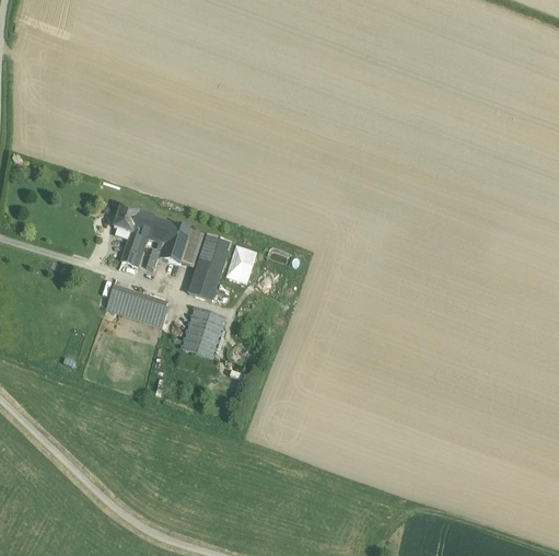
[(130,232),(138,211),(120,205),(113,226),(117,228),(130,232)]
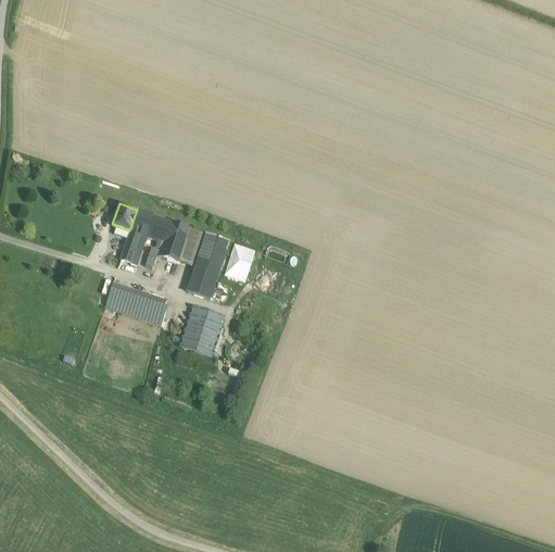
[(169,221),(137,210),(129,230),(127,237),(121,259),(130,262),(140,234),(147,236),(158,239),(163,241),(169,221)]
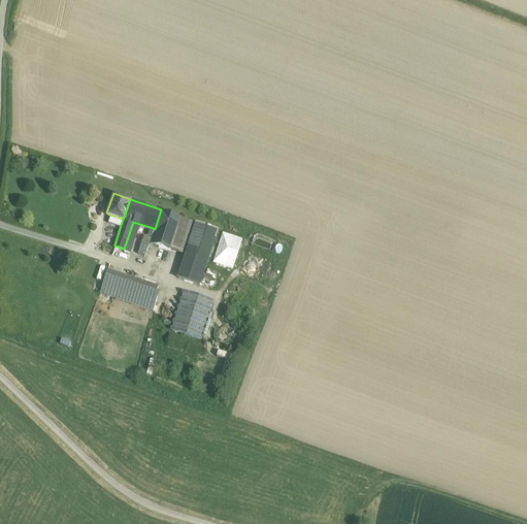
[(180,216),(161,209),(155,229),(153,233),(150,241),(169,248),(180,216)]
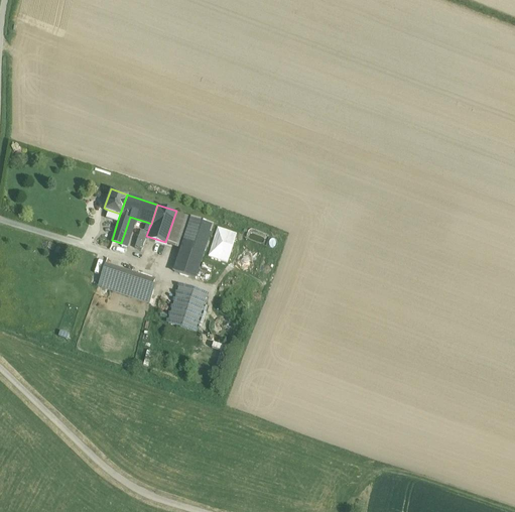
[(120,214),(108,210),(106,215),(118,220),(120,214)]
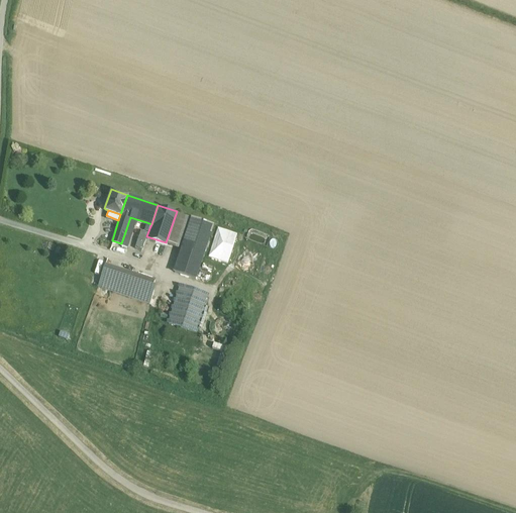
[(166,242),(180,247),(191,216),(177,211),(166,242)]
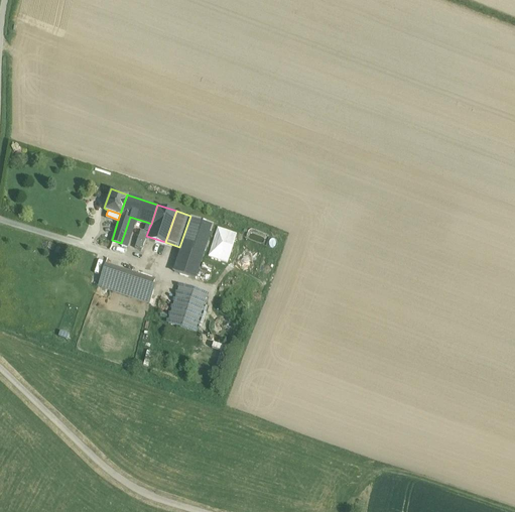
[(179,247),(172,268),(195,275),(213,223),(190,216),(179,247)]
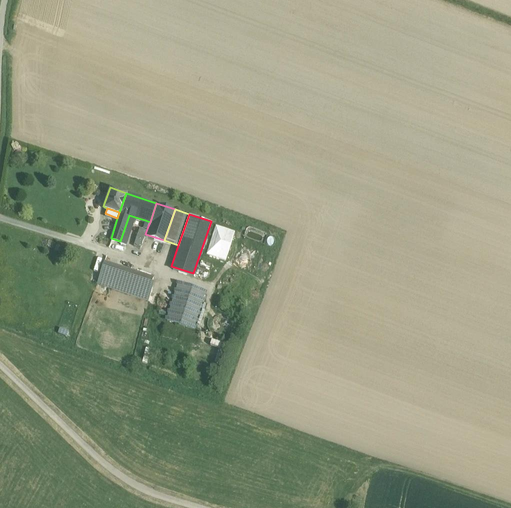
[(129,215),(120,241),(126,243),(135,217),(129,215)]
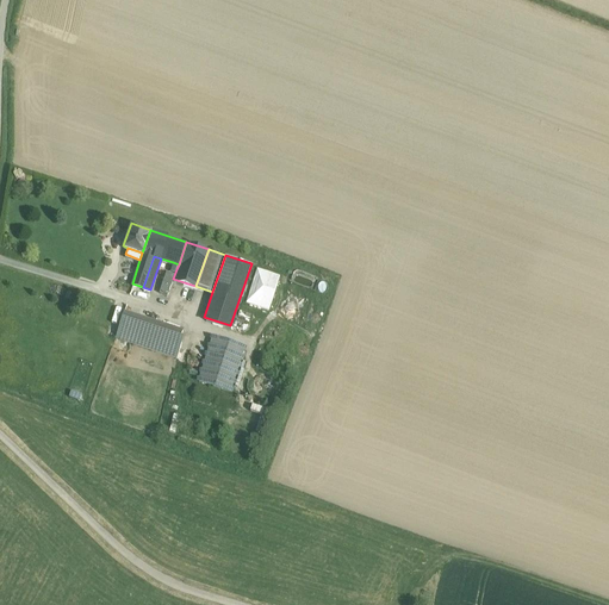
[(174,273),(166,269),(159,289),(167,292),(174,273)]
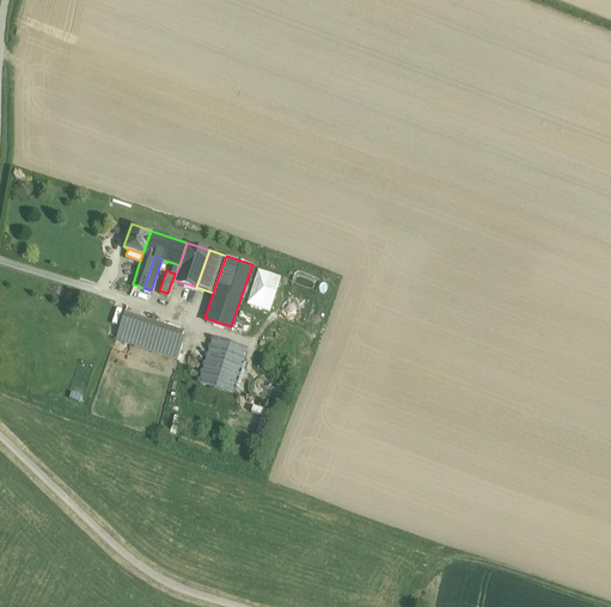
[(178,342),(183,329),(123,310),(120,323),(136,329),(178,342)]
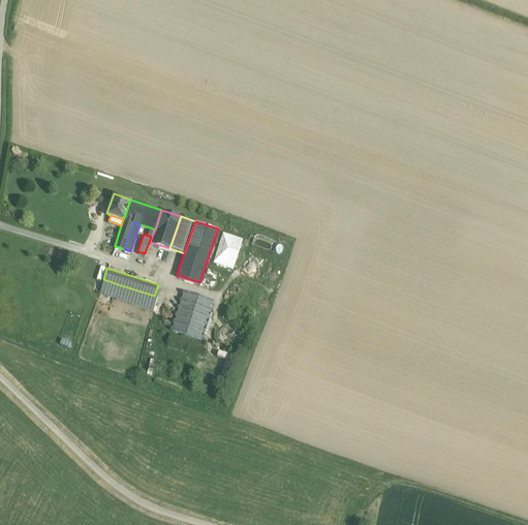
[(99,290),(114,296),(118,284),(103,279),(99,290)]
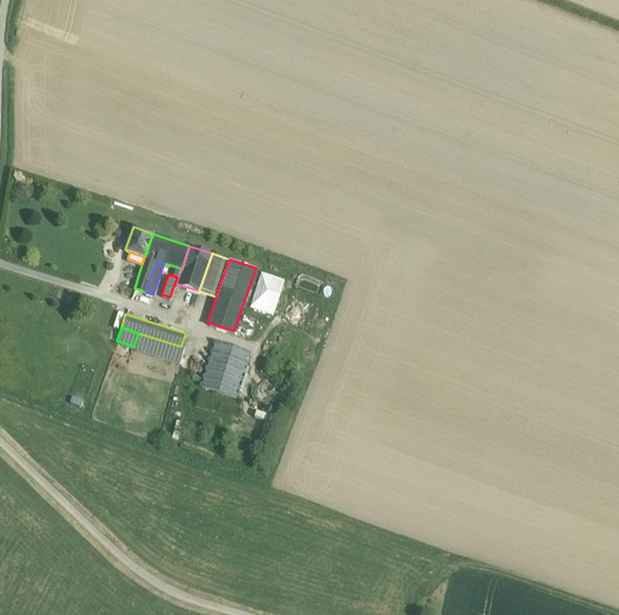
[(181,346),(138,333),(133,346),(178,361),(181,355),(183,348),(181,346)]
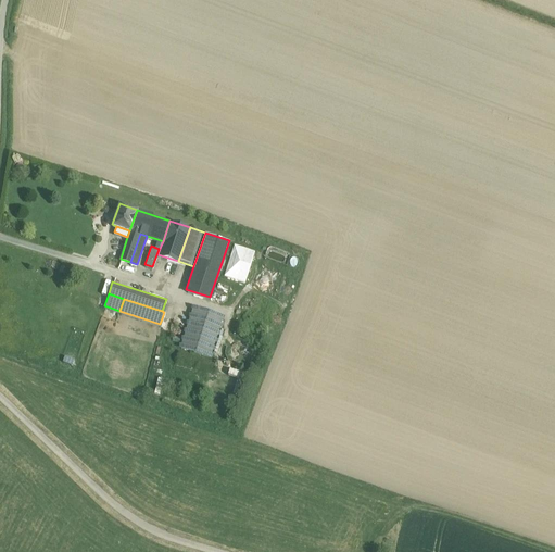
[(222,314),(193,305),(180,346),(209,354),(222,314)]
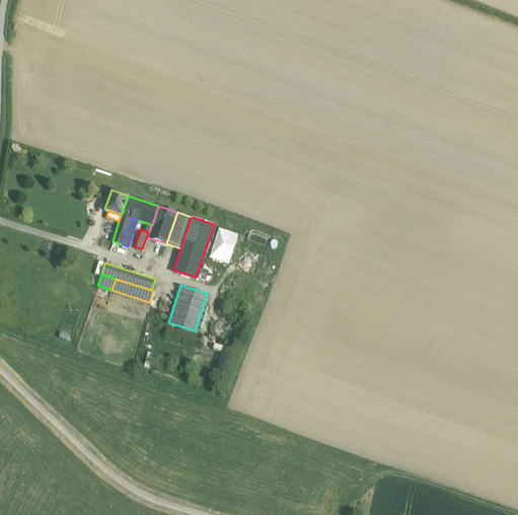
[(200,342),(201,338),(167,326),(166,330),(200,342)]
